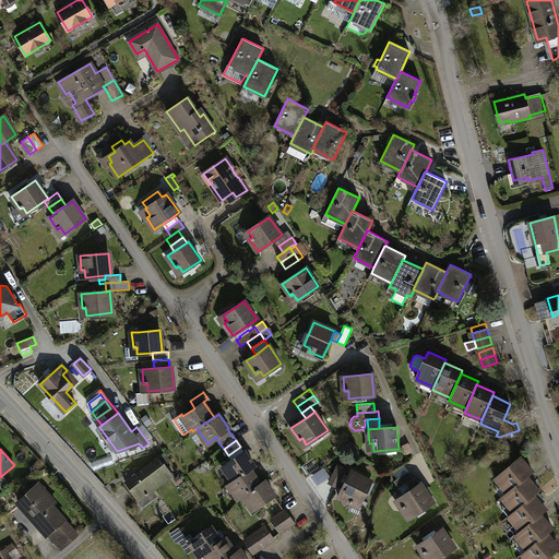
[(254,466),(244,451),(223,466),(233,480),(250,470),(254,466)]
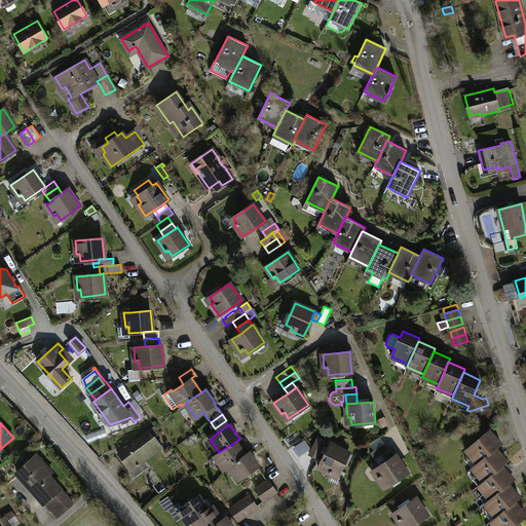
[(150,430),(148,431),(152,437),(154,436),(155,438),(160,434),(155,427),(150,430)]
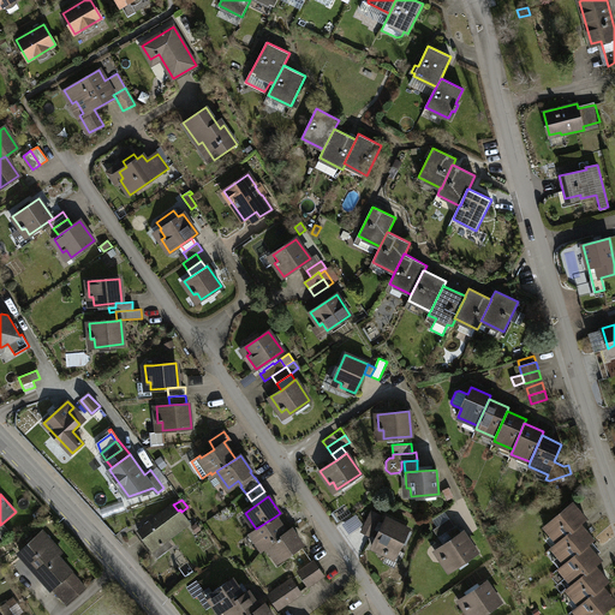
[(544,526),(557,542),(580,524),(586,519),(573,502),(544,526)]
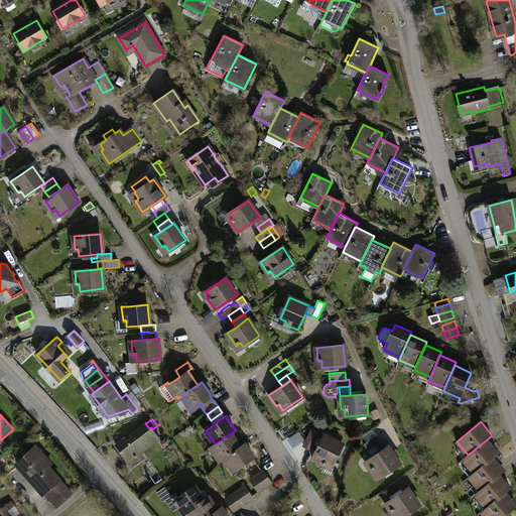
[(145,423),(116,445),(120,450),(120,452),(132,467),(140,461),(136,454),(158,437),(152,429),(151,427),(149,428),(145,423)]
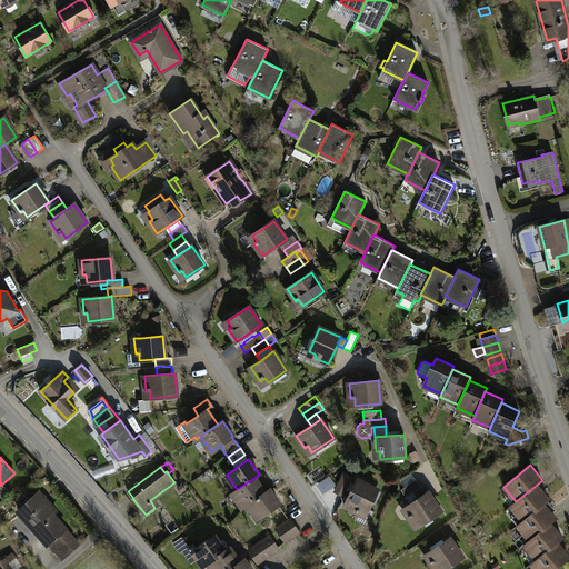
[(405,488),(416,480),(411,473),(400,480),(405,488)]
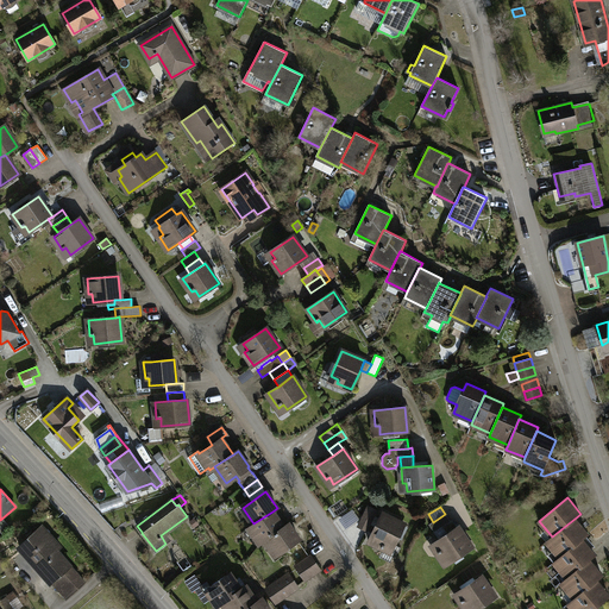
[(283,527),(272,512),(253,523),(249,527),(258,540),(256,541),(258,545),(265,540),(283,527)]
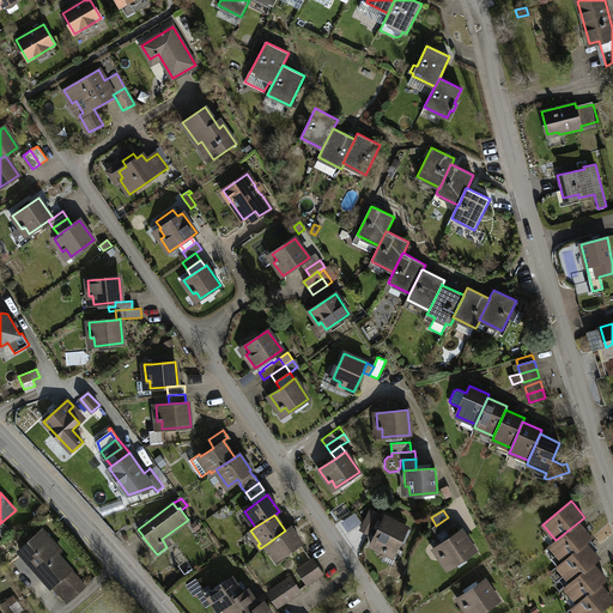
[(376,517),(369,515),(362,529),(369,533),(376,517)]
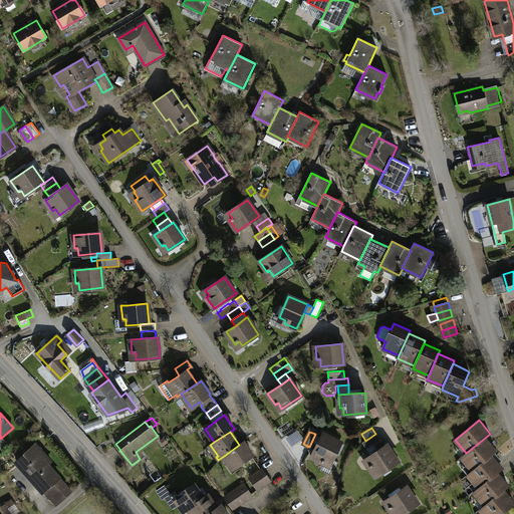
[(287,439),(292,447),(302,441),(298,433),(287,439)]
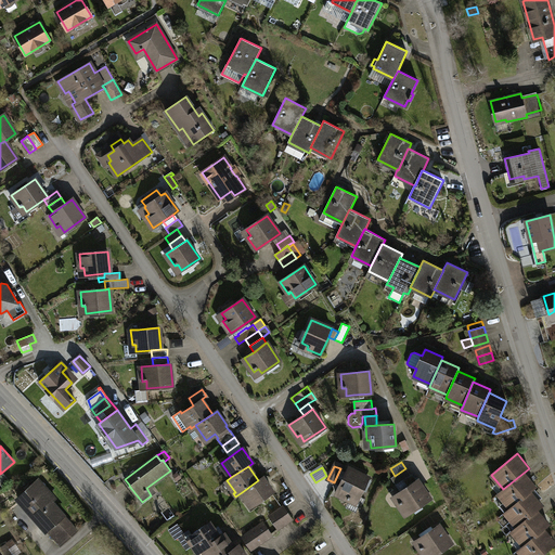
[(339,486),(336,493),(349,500),(350,497),(358,500),(369,478),(349,468),(347,472),(339,486)]
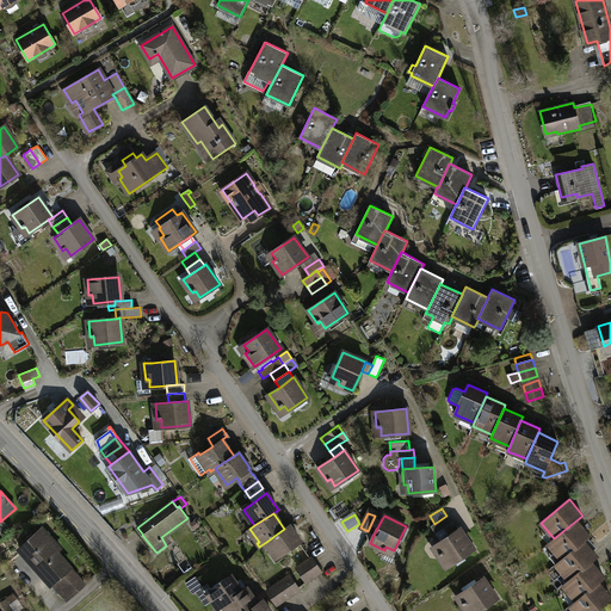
[(451,523),(446,516),(434,524),(431,526),(436,534),(451,523)]
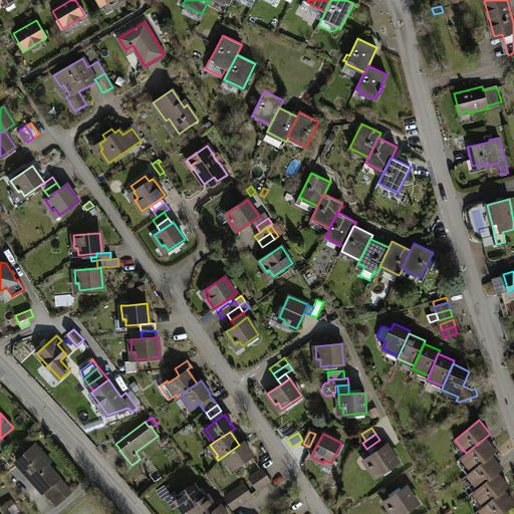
[(371,456),(387,445),(381,438),(379,440),(366,449),(371,456)]
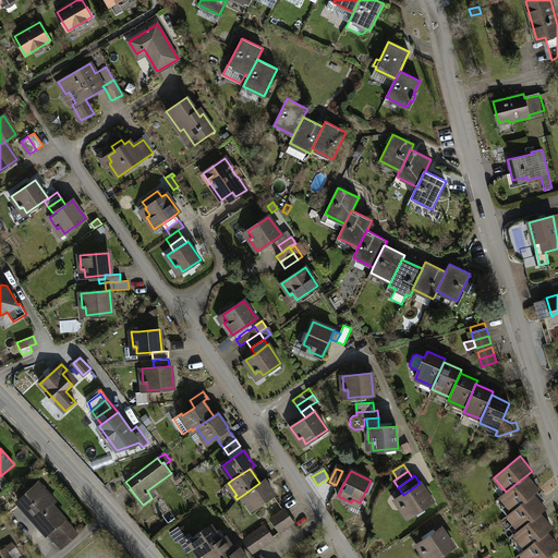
[(500,496),(512,511),(533,494),(538,489),(526,475),(506,492),(500,496)]
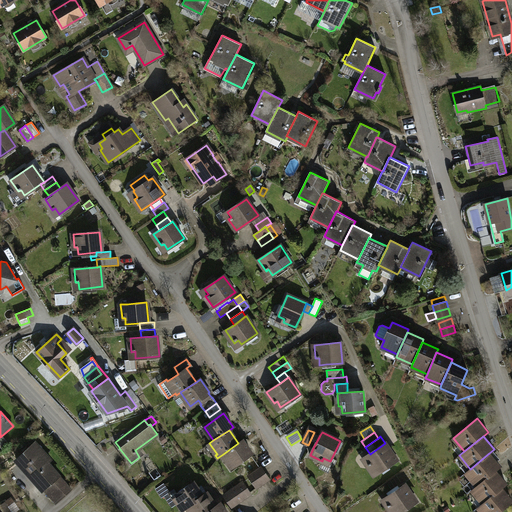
[(0,442),(0,444),(3,448),(8,443),(4,438),(0,442)]
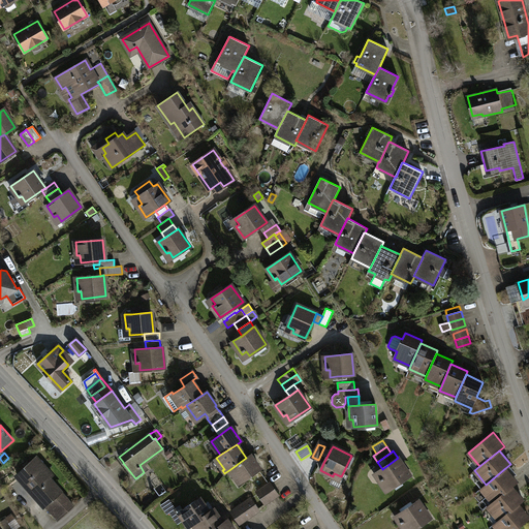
[(259,469),(250,455),(246,458),(230,469),(240,483),(259,469)]
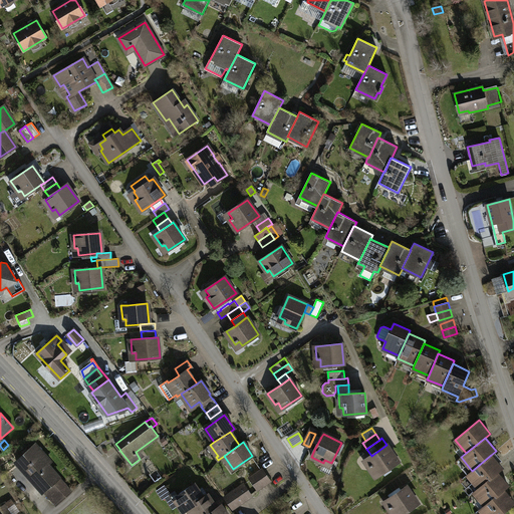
[(17,462),(42,491),(47,486),(60,501),(71,492),(38,455),(42,452),(36,445),(17,462)]
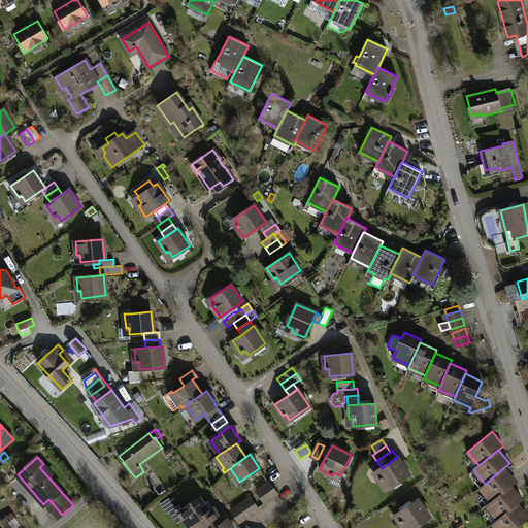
[(378,479),(387,490),(409,474),(397,457),(382,468),(377,470),(382,476),(378,479)]
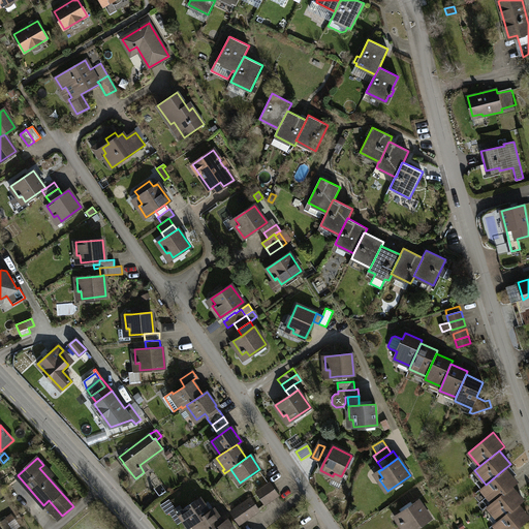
[(480,489),(492,502),(511,487),(517,481),(511,476),(514,474),(509,469),(507,471),(505,468),(486,485),(480,489)]
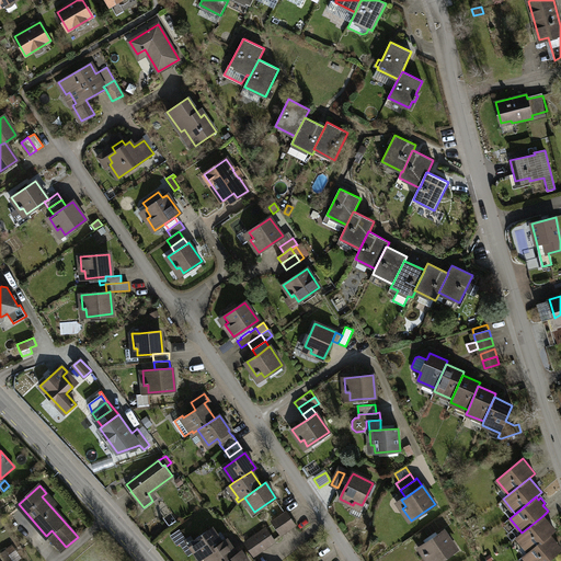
[(282,534),(295,525),(286,512),(273,521),(282,534)]
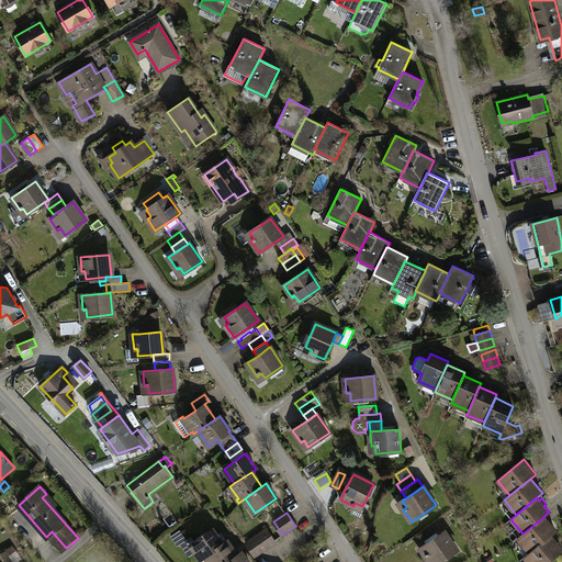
[(517,538),(530,552),(551,535),(555,531),(543,517),(523,534),(517,538)]
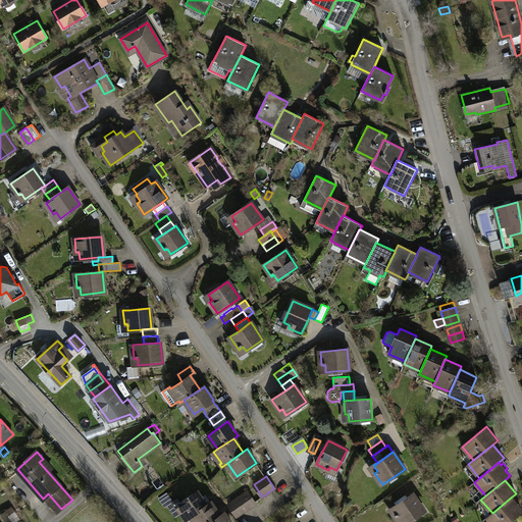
[(247,491),(259,506),(263,502),(251,488),(247,491)]
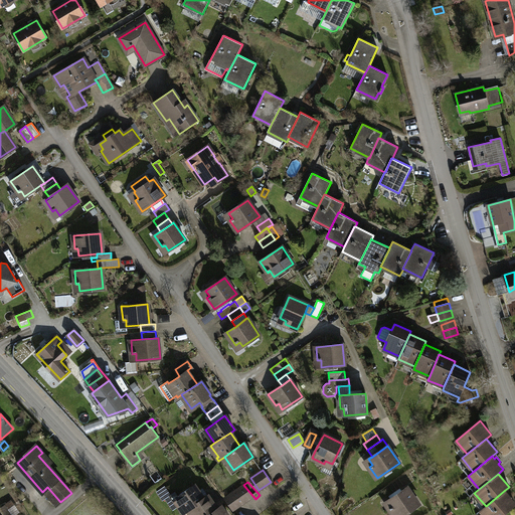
[(203,499),(194,485),(178,496),(175,492),(170,495),(165,487),(157,492),(163,500),(165,499),(172,509),(178,504),(184,512),(188,509),(203,499)]
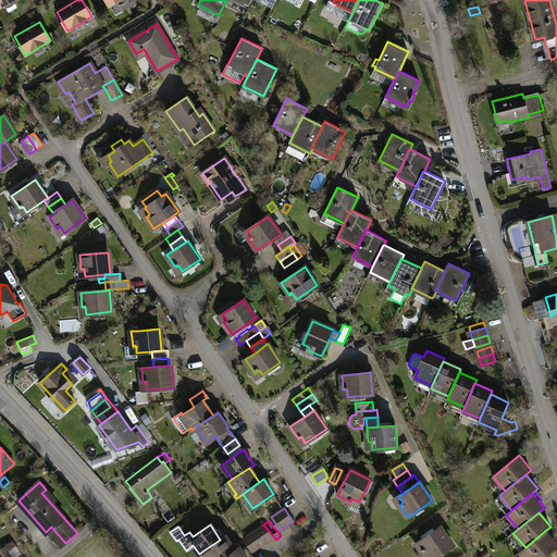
[(252,551),(272,537),(263,524),(244,539),(252,551)]
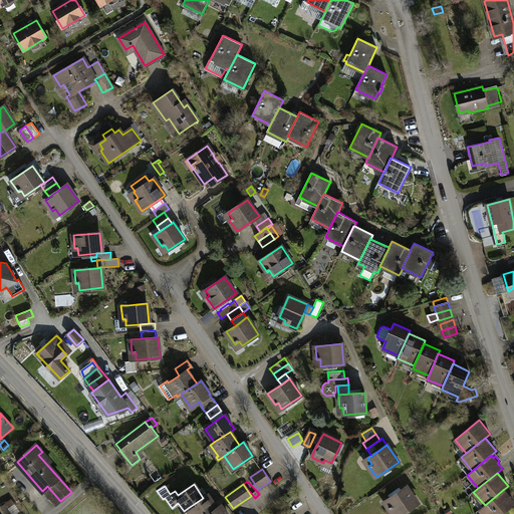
[(407,487),(388,500),(391,505),(389,507),(393,513),(402,513),(418,503),(407,487)]
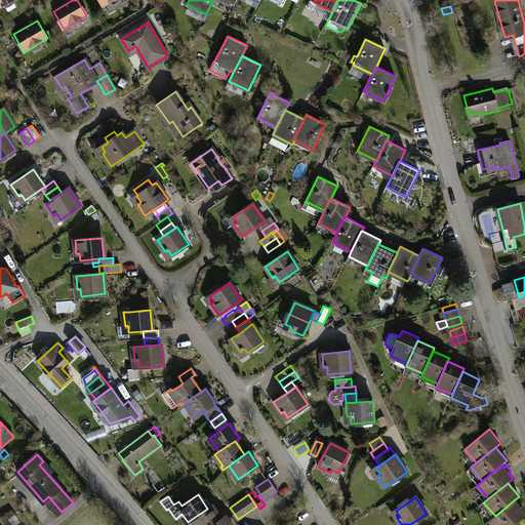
[(512,524),(524,514),(517,505),(518,503),(515,499),(495,516),(490,520),(493,524),(512,524)]
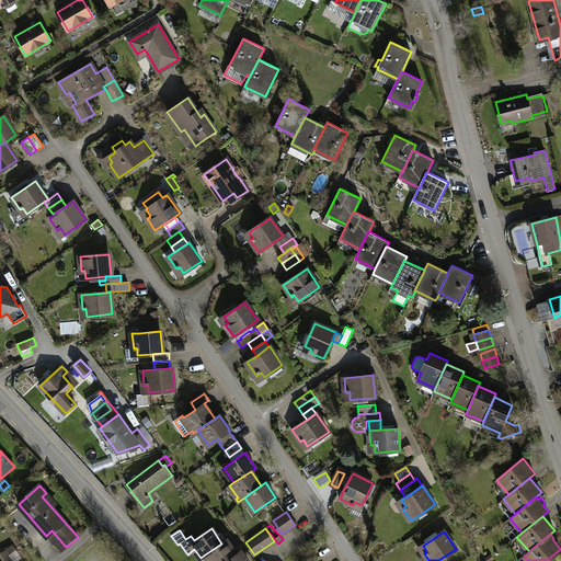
[(226,540),(221,544),(205,554),(208,560),(227,560),(236,554),(226,540)]
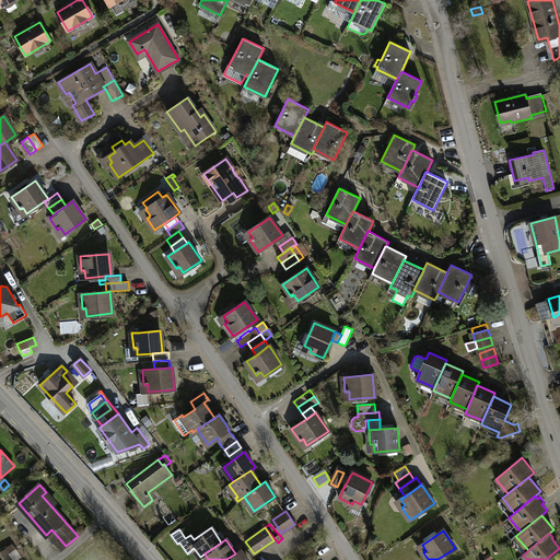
[(1,552),(6,559),(12,559),(8,552),(14,548),(12,545),(4,549),(6,550),(1,552)]
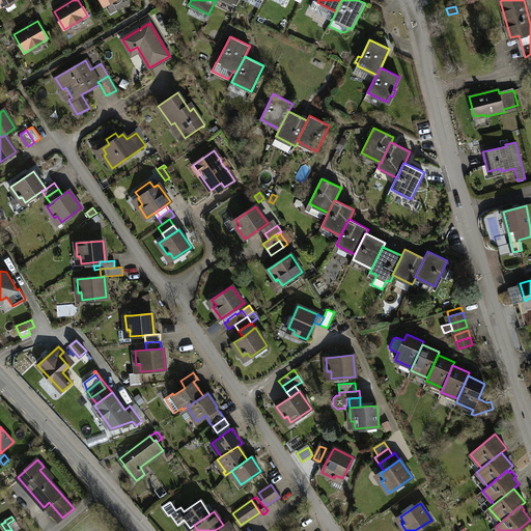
[(233,530),(228,522),(223,525),(215,530),(233,530)]
